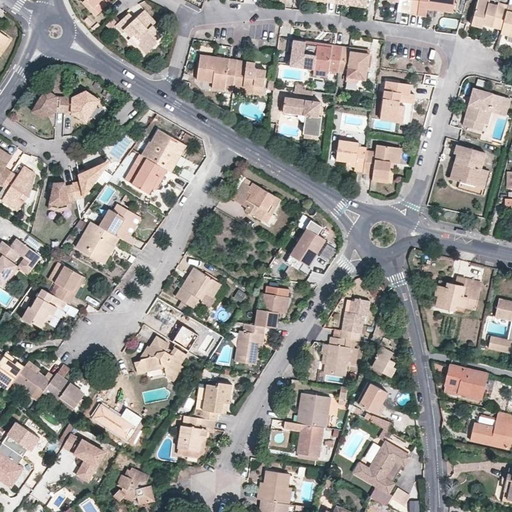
[(87,0),(86,0),(84,2),(91,10),(94,7),(87,0)]
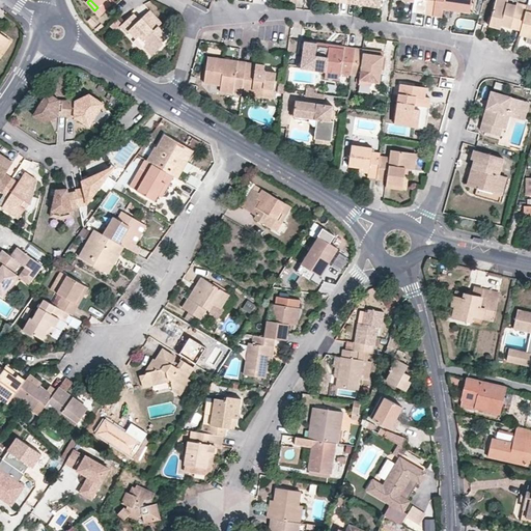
[(90,0),(98,7),(94,10),(100,16),(111,4),(107,0),(90,0)]
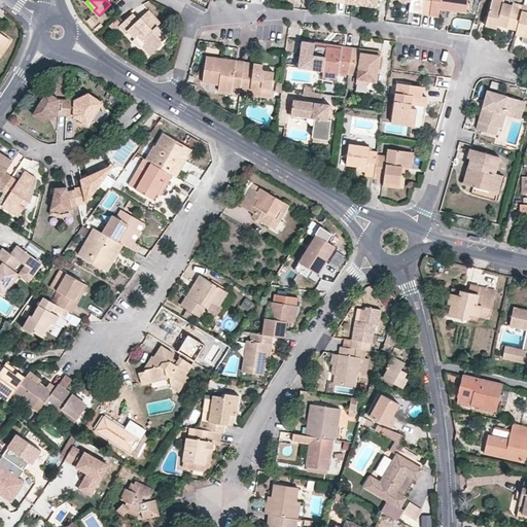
[(399,0),(412,1),(412,0),(423,0),(423,6),(422,13),(430,14),(432,0),(399,0)]
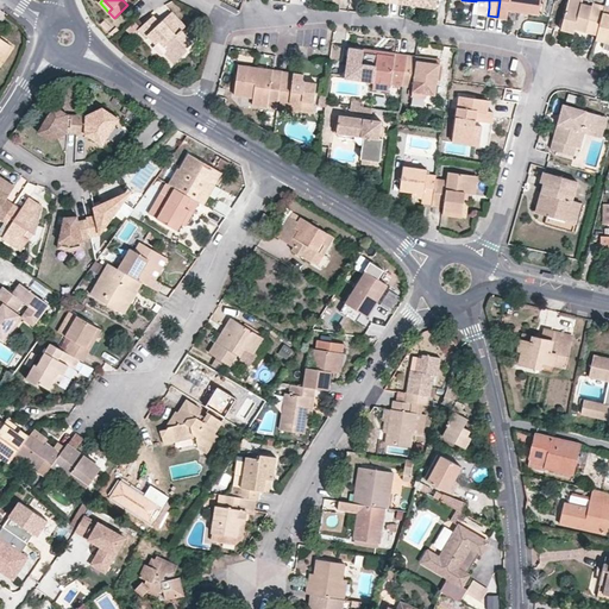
[(500,0),(497,17),(508,19),(509,10),(520,12),(521,5),(540,7),(541,0),(500,0)]
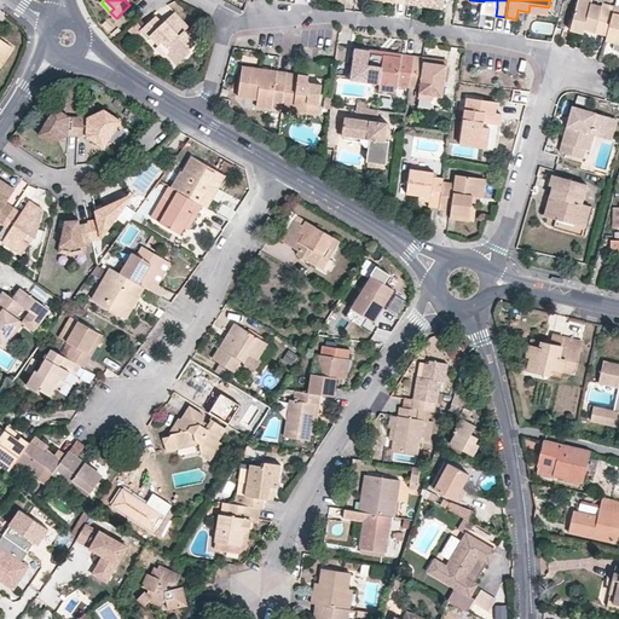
[(584,29),(585,24),(596,27),(595,32),(606,34),(614,9),(591,3),(591,0),(578,0),(571,29),(584,33),(584,29)]
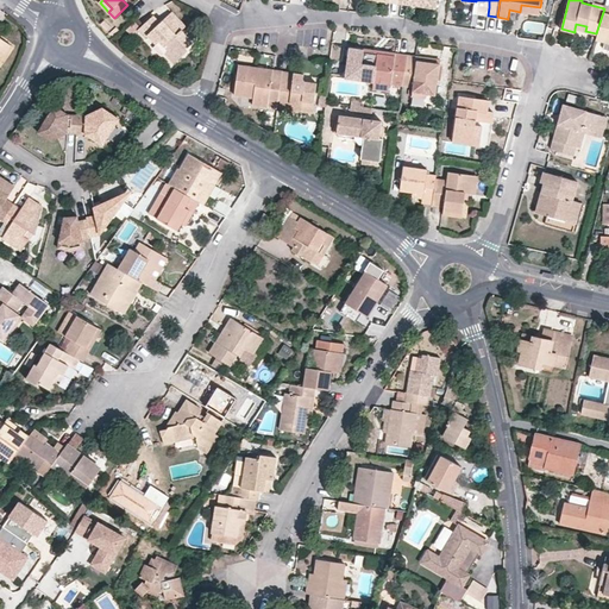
[(521,5),(520,12),(539,14),(540,7),(521,5)]
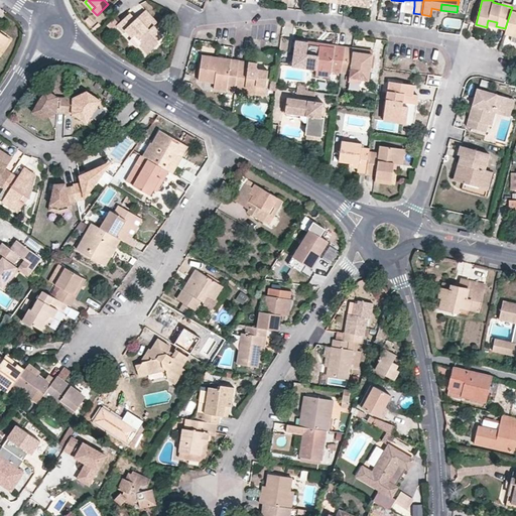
[(515,5),(512,4),(512,7),(505,28),(505,32),(512,34),(515,35),(515,5)]
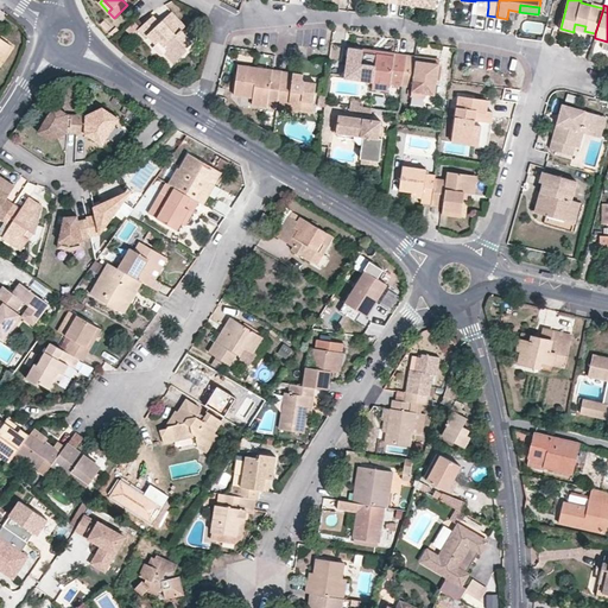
[(154,43),(159,39),(168,49),(164,52),(172,63),(187,51),(184,49),(191,42),(182,30),(185,26),(172,12),(160,23),(153,16),(144,23),(137,30),(144,36),(146,33),(154,43)]
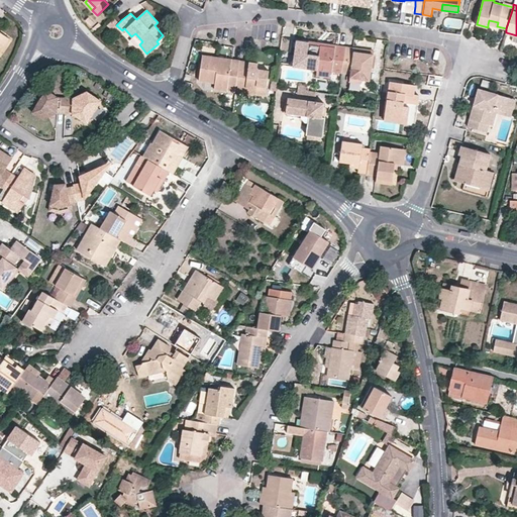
[(0,42),(4,45),(9,37),(0,30),(0,42)]
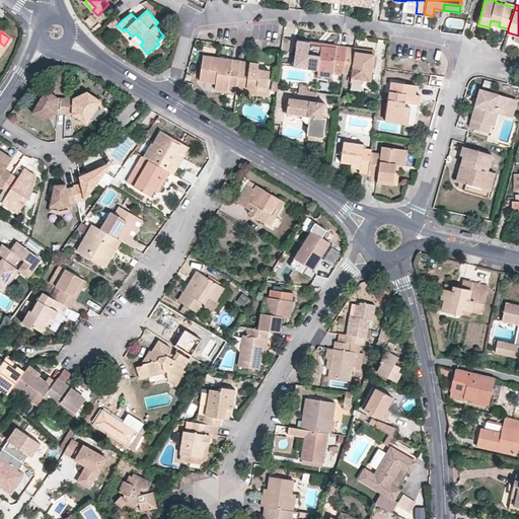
[(140,45),(143,42),(136,33),(132,36),(140,45)]
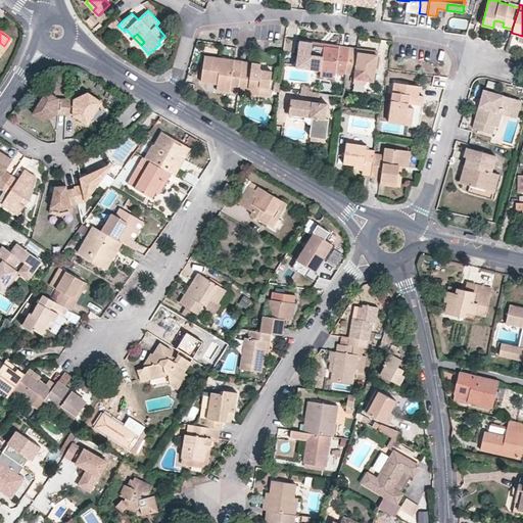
[(339,46),(338,49),(322,47),(322,44),(300,41),(296,67),(319,70),(319,66),(336,69),(335,72),(346,74),(350,47),(339,46)]
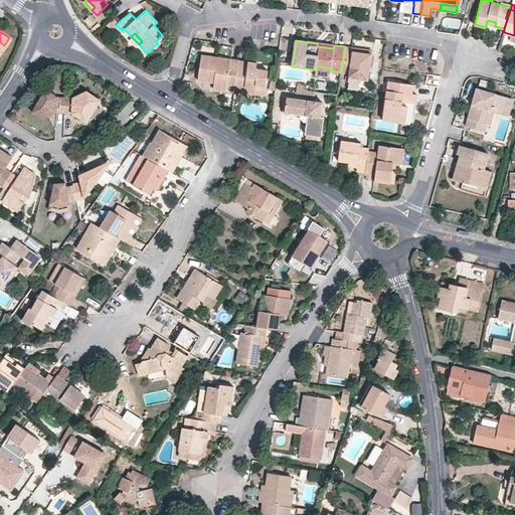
[(369,79),(372,53),(352,51),(352,48),(345,46),(341,72),(349,73),(348,79),(359,81),(360,81),(361,78),(369,79)]
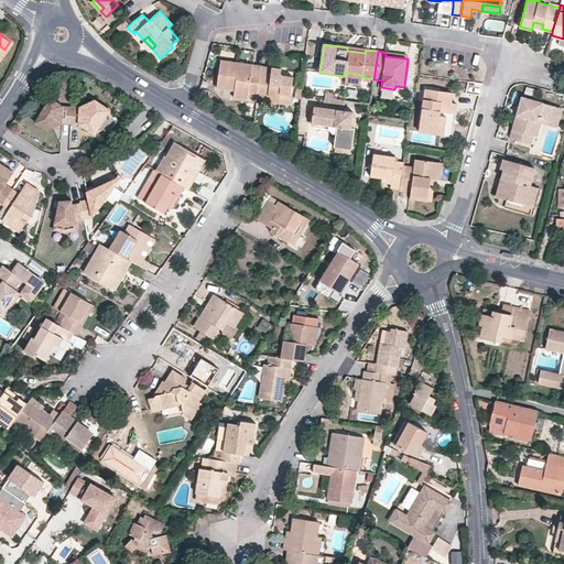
[(217,87),(223,88),(234,89),(232,97),(248,98),(249,93),(258,94),(261,66),(220,61),(217,87)]
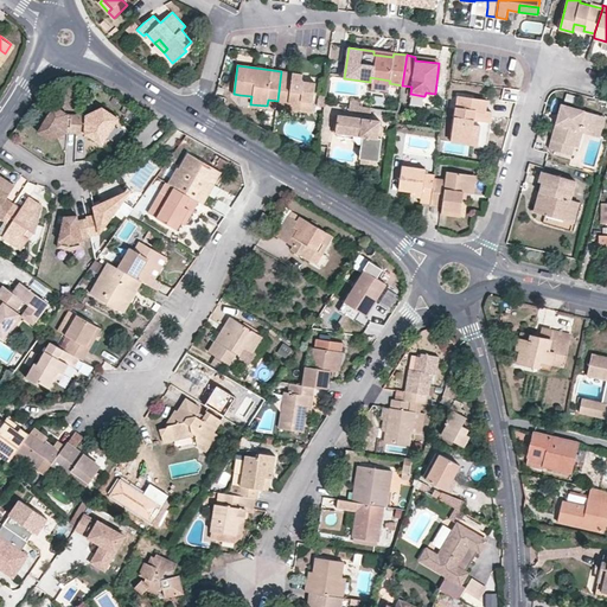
[(312,113),(315,83),(302,82),(302,74),(281,71),(278,101),(280,101),(296,103),(295,110),(312,113)]
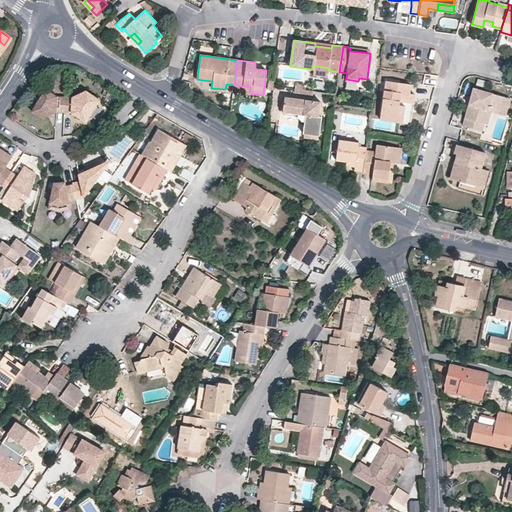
[(410,82),(386,78),(381,114),(403,117),(405,100),(413,102),(414,92),(409,91),(410,82)]
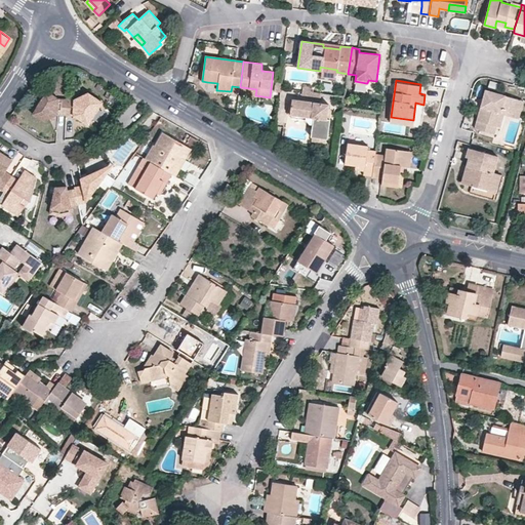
[(365,93),(366,83),(355,81),(354,91),(365,93)]
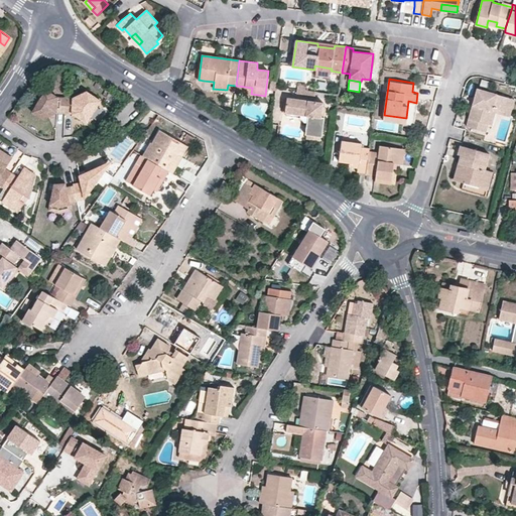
[(238,86),(237,96),(251,97),(251,94),(252,88),(238,86)]
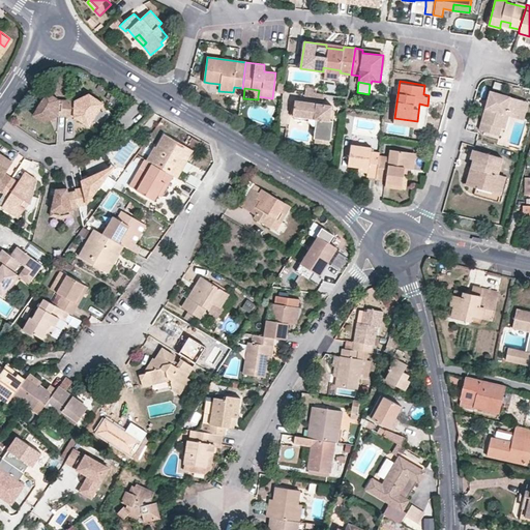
[(101,98),(87,90),(75,100),(67,99),(66,114),(75,114),(79,116),(89,122),(92,115),(94,115),(100,105),(98,104),(101,98)]
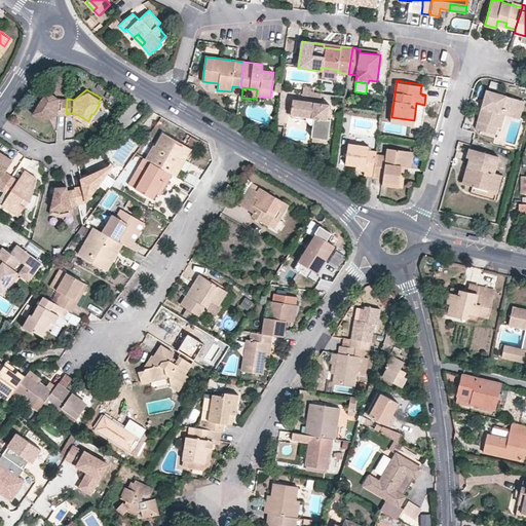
[(496,134),(499,125),(503,110),(517,113),(521,99),(488,89),(485,98),(488,99),(486,107),(483,106),(477,127),(496,134)]
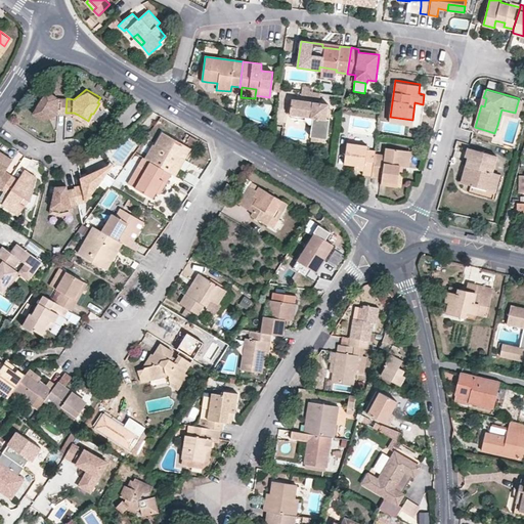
[(43,96),(42,96),(37,103),(38,104),(33,112),(43,119),(50,115),(54,114),(56,113),(66,113),(67,98),(58,98),(46,91),(43,96)]
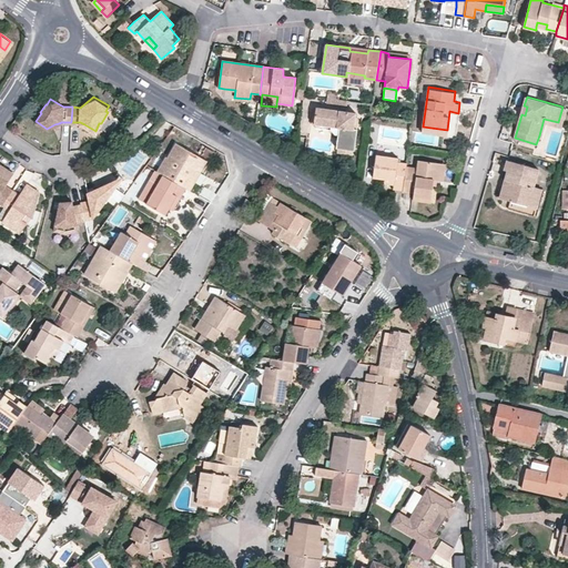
[(357,114),(358,110),(317,104),(315,121),(316,121),(341,124),(340,132),(338,145),(340,146),(354,149),(356,148),(359,125),(356,125),(356,120),(361,120),(361,117),(359,115),(357,114)]
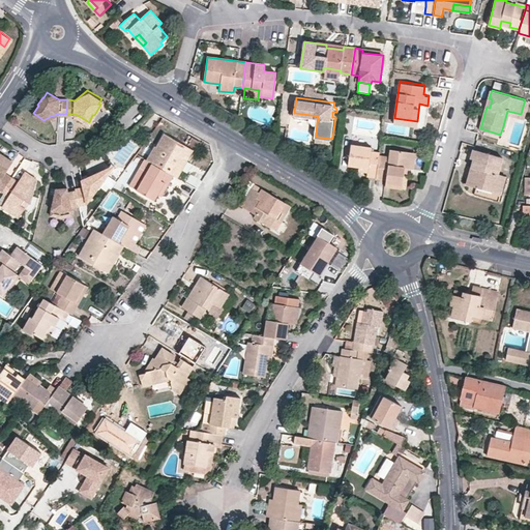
[(507,127),(510,116),(524,119),(529,101),(525,99),(521,114),(507,111),(503,126),(507,127)]
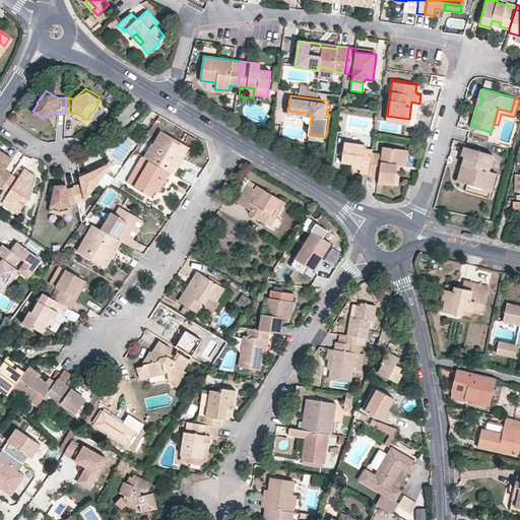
[(409,119),(417,120),(419,104),(411,102),(409,119)]
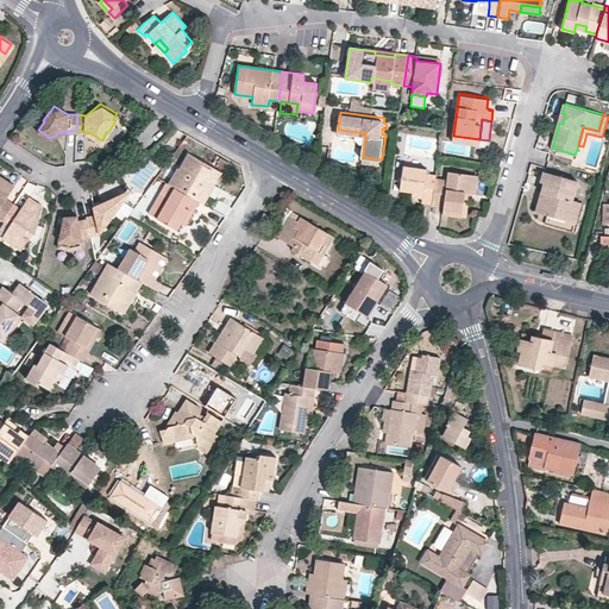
[(339,133),(357,136),(357,140),(364,142),(365,133),(339,130),(339,133)]
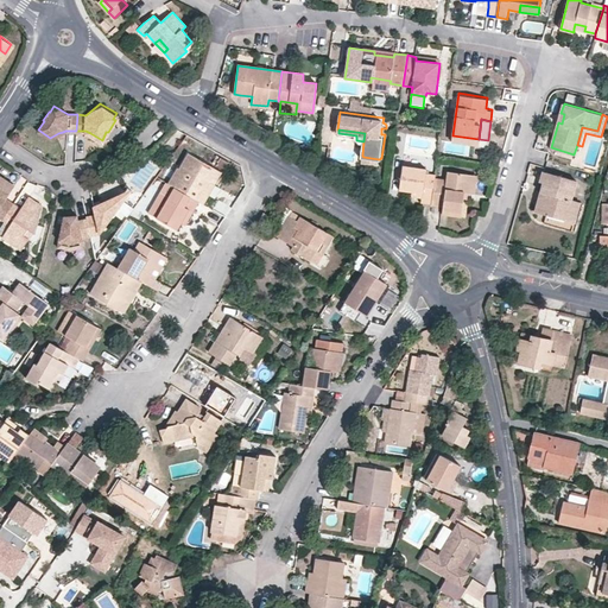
[(208,194),(204,191),(210,181),(215,183),(221,171),(189,153),(181,169),(178,168),(169,183),(200,201),(203,203),(208,194)]
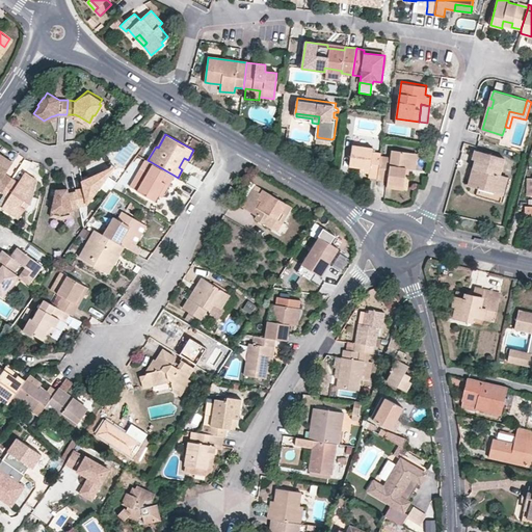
[(350,167),(361,168),(370,169),(369,174),(369,178),(377,179),(380,157),(381,154),(372,153),(372,148),(352,145),(350,167)]
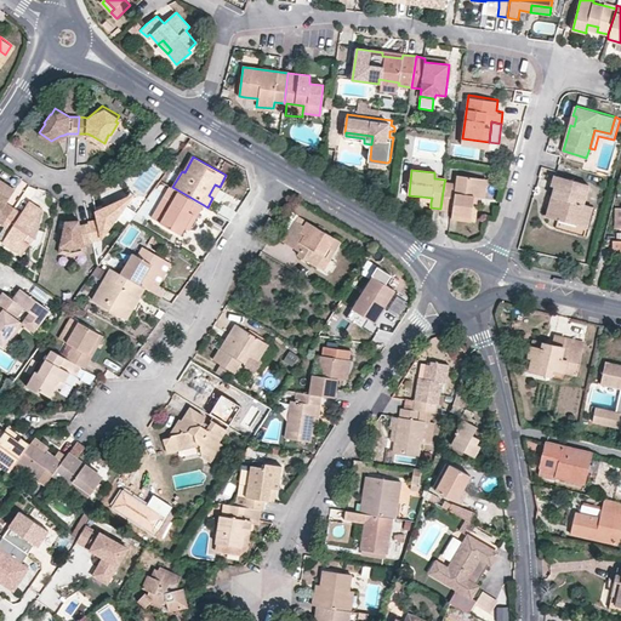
[(482,178),(459,175),(456,184),(444,183),(440,209),(440,210),(453,211),(453,215),(472,217),(474,198),(480,199),(482,178)]
